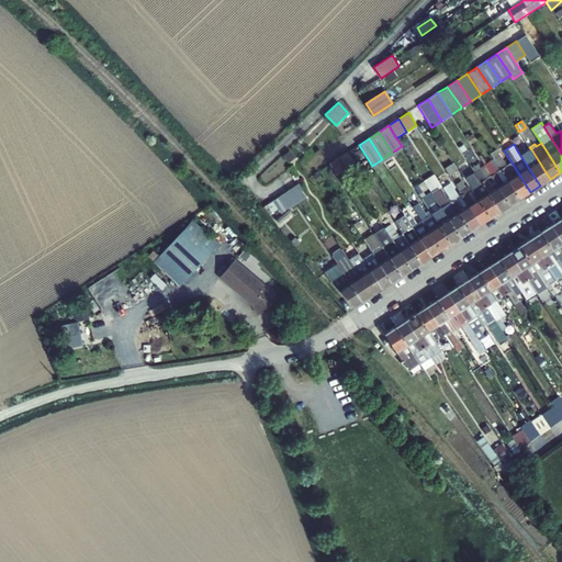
[(402,146),(392,153),(394,156),(404,149),(402,146)]
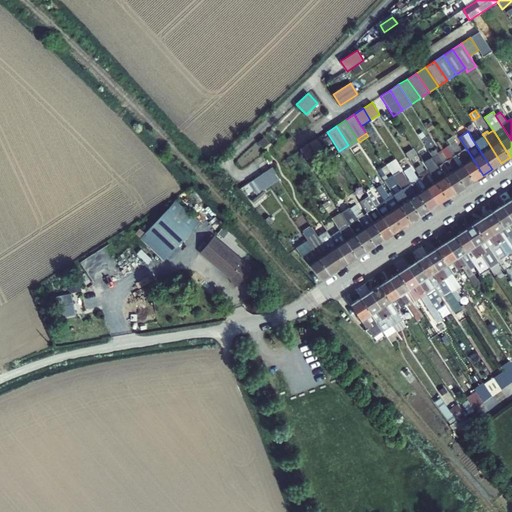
[(492,169),(501,163),(484,136),(480,139),(476,133),(471,137),(492,169)]
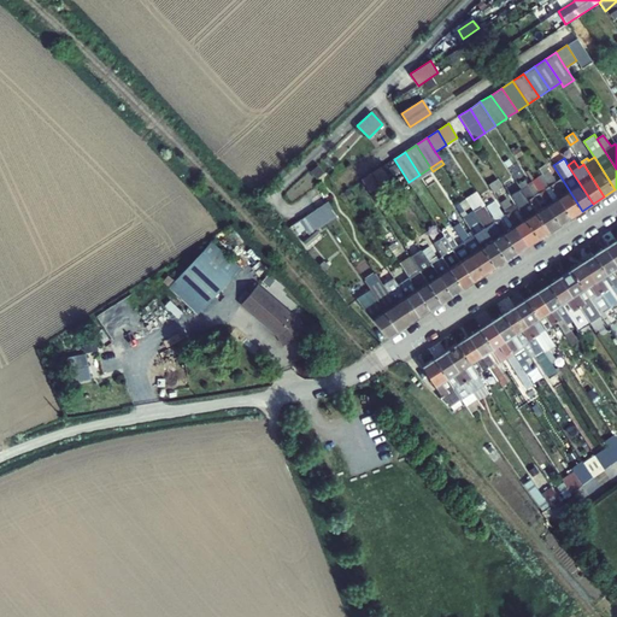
[(542,174),(571,218),(582,211),(562,178),(557,182),(545,164),(539,169),(542,174)]
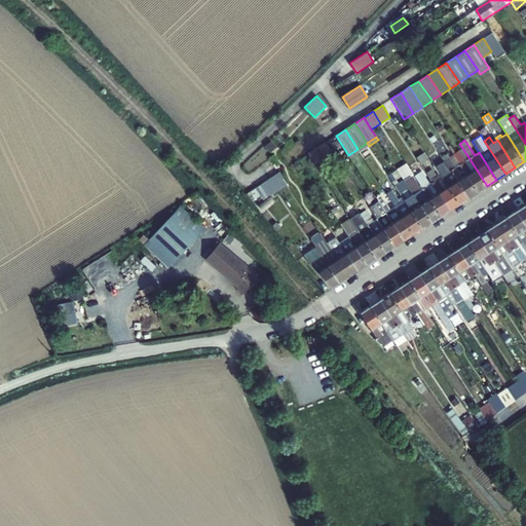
[(335,157),(326,142),(317,147),(328,162),(335,157)]
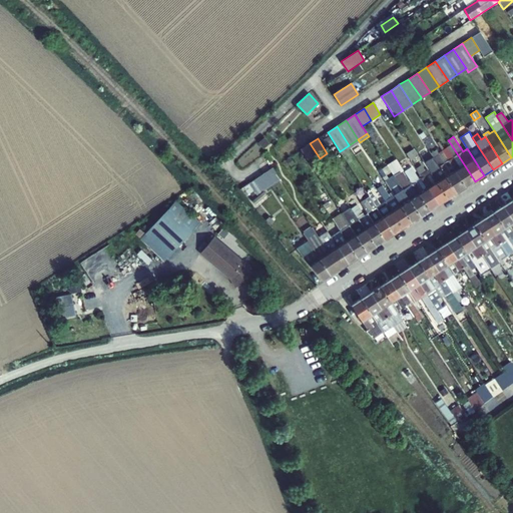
[(358,139),(349,145),(351,147),(360,142),(358,139)]
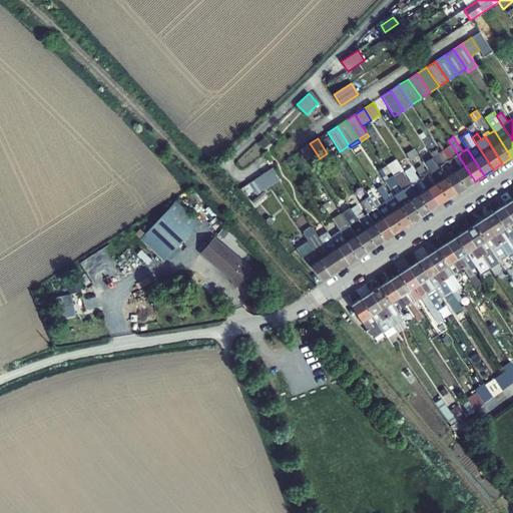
[(443,152),(466,187),(475,181),(451,144),(445,149),(439,141),(437,142),(443,152)]
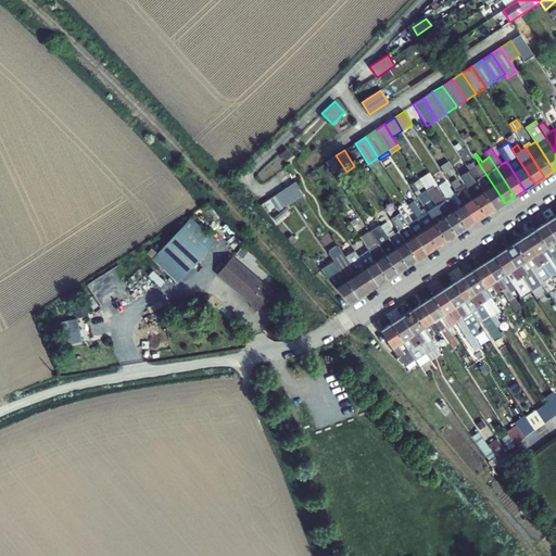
[(342,167),(336,155),(326,162),(332,174),(342,167)]
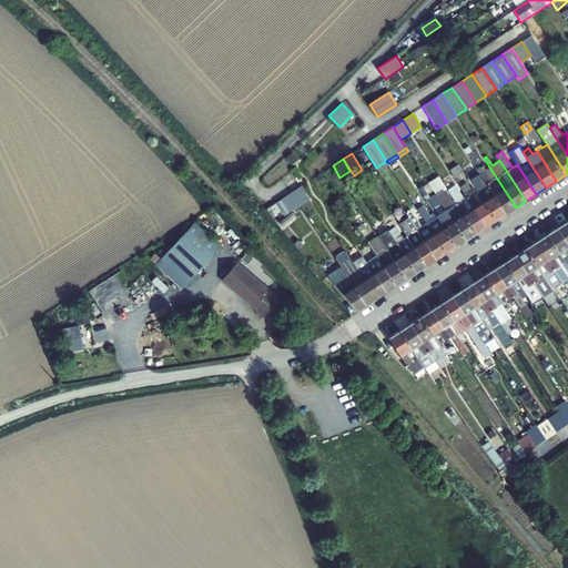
[(386,161),(376,168),(378,170),(388,163),(386,161)]
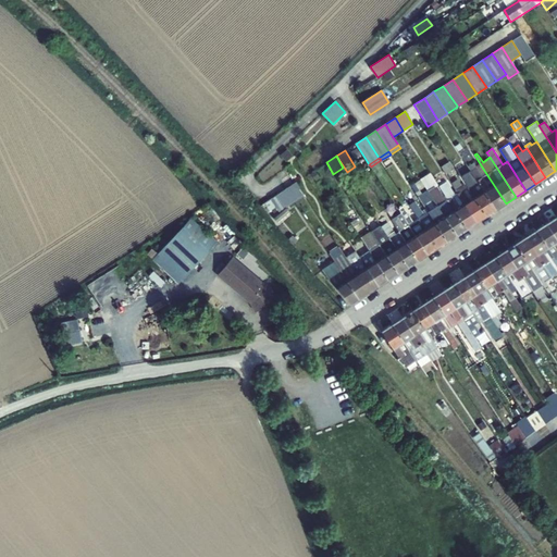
[(448,162),(441,166),(445,174),(453,170),(448,162)]
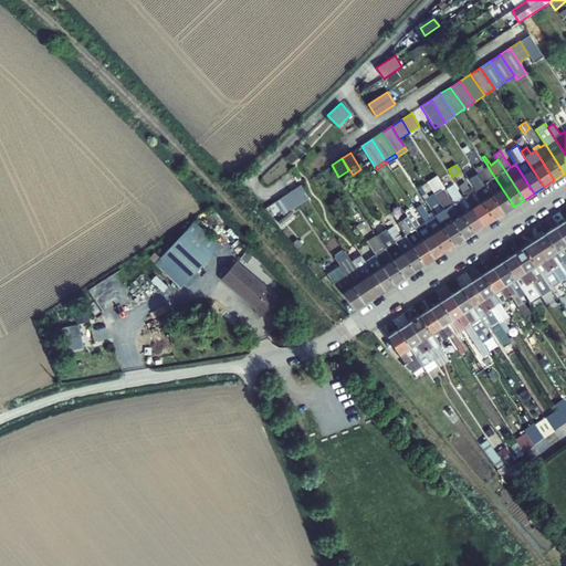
[(479,173),(504,212),(514,207),(489,168),(484,170),(481,166),(475,169),(479,173)]
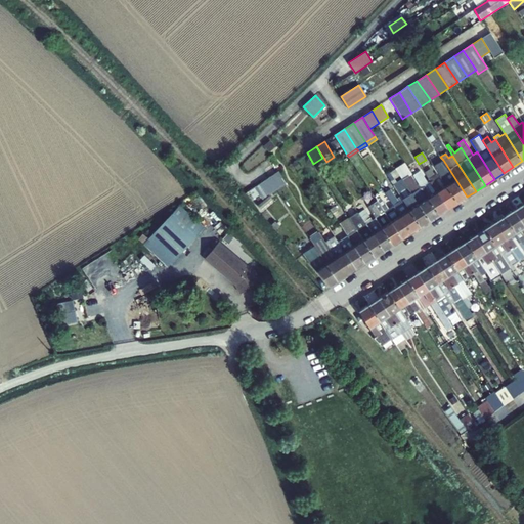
[(437,172),(457,203),(467,197),(443,160),(434,166),(437,172)]
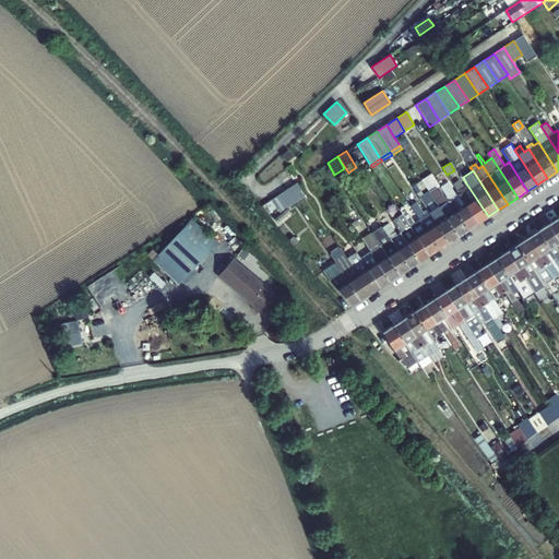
[(440,206),(459,236),(468,229),(450,200),(447,202),(429,176),(423,180),(440,206)]
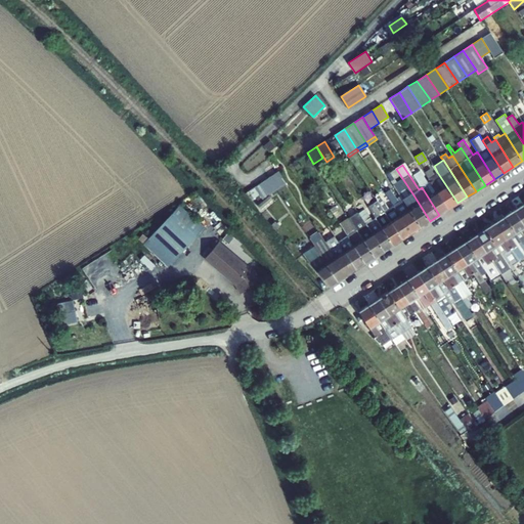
[(429,178),(448,209),(457,203),(437,172),(435,174),(431,168),(424,172),(429,178)]
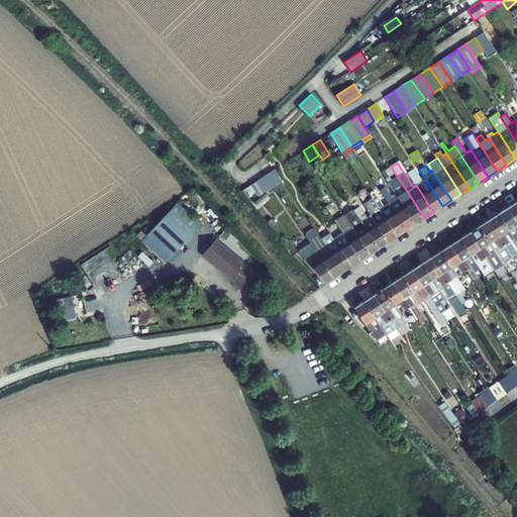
[(416,185),(433,212),(442,206),(423,176),(420,178),(414,168),(408,173),(416,185)]
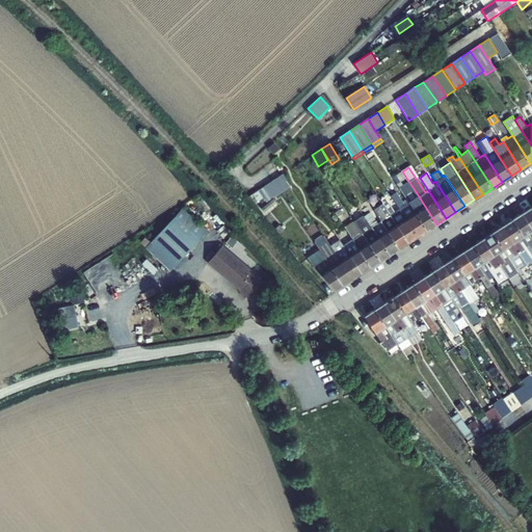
[(284,174),(274,180),(282,191),(291,185),(284,174)]
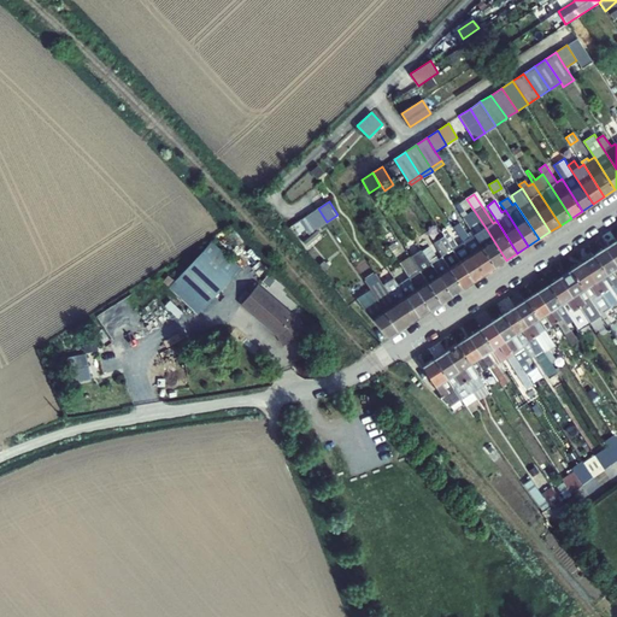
[(318,209),(300,219),(307,231),(309,234),(327,222),(318,209)]
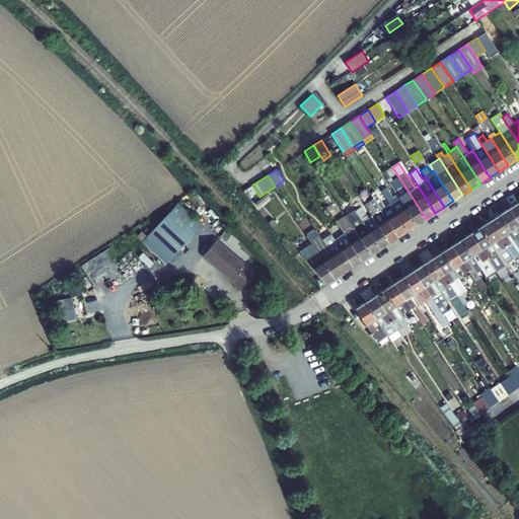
[(399,198),(417,225),(426,219),(409,192),(404,195),(392,176),(387,179),(399,198)]
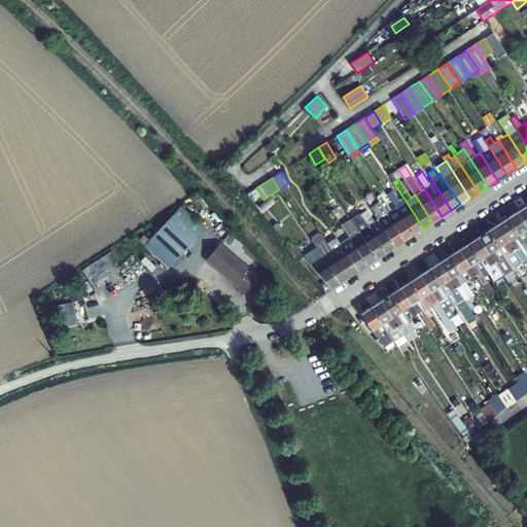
[(262,198),(256,187),(251,191),(257,201),(262,198)]
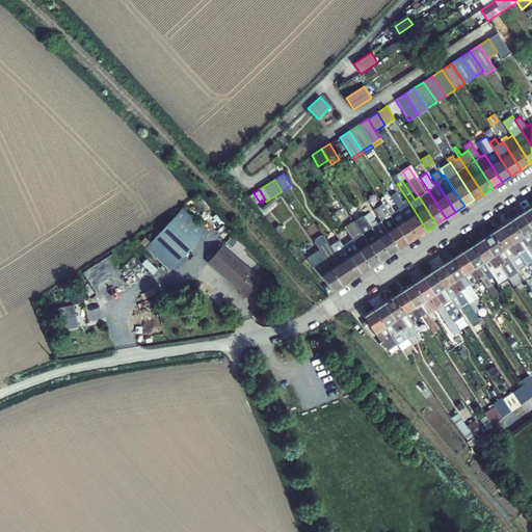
[(400,209),(418,237),(427,231),(409,203),(404,206),(396,192),(391,195),(400,209)]
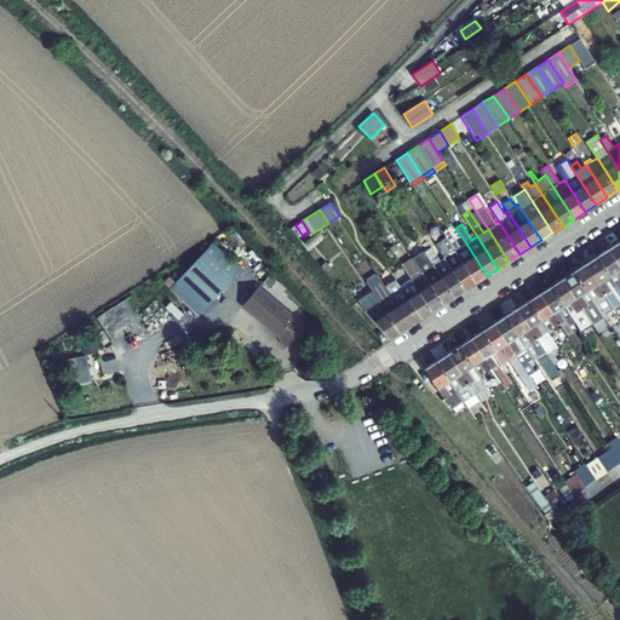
[(455,251),(476,282),(487,276),(466,244),(460,247),(449,229),(443,233),(447,237),(455,251)]
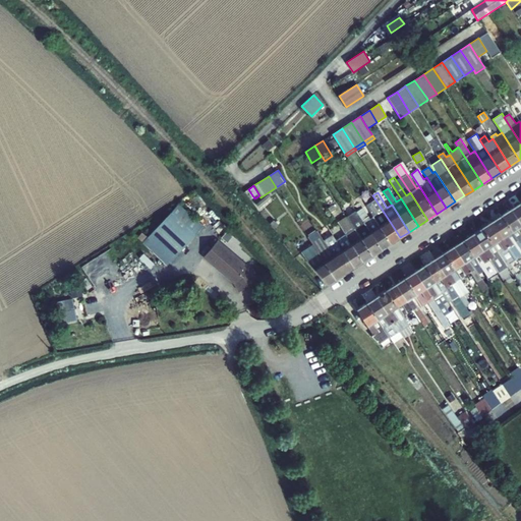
[(371,201),(379,213),(383,211),(375,199),(371,201)]
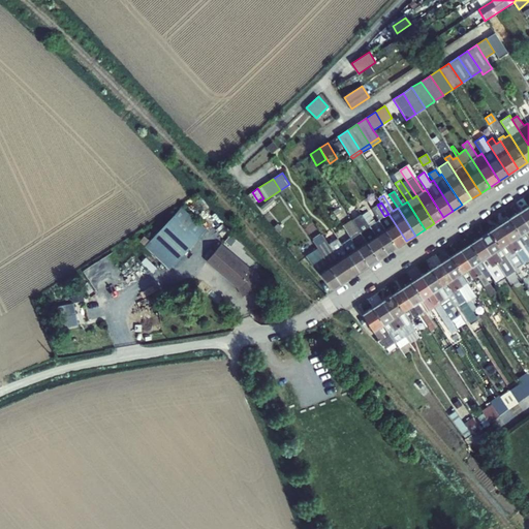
[(397,247),(406,241),(389,214),(384,216),(377,205),(371,209),(372,209),(397,247)]
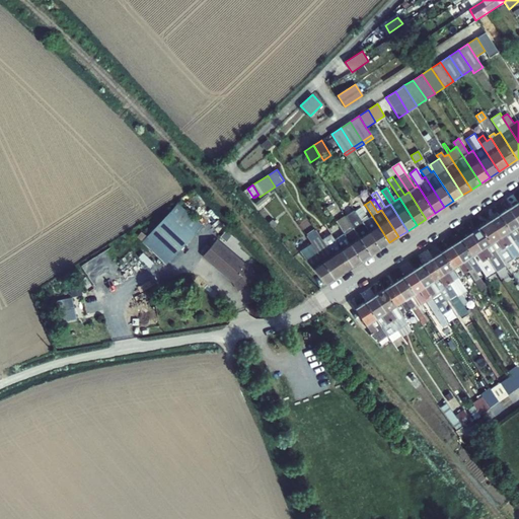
[(518,202),(509,208),(518,223),(518,202)]
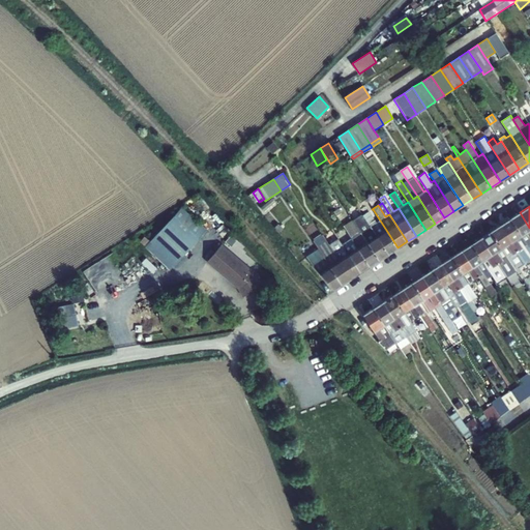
[(206,230),(181,208),(150,242),(145,237),(140,242),(146,247),(145,248),(170,270),(206,230)]
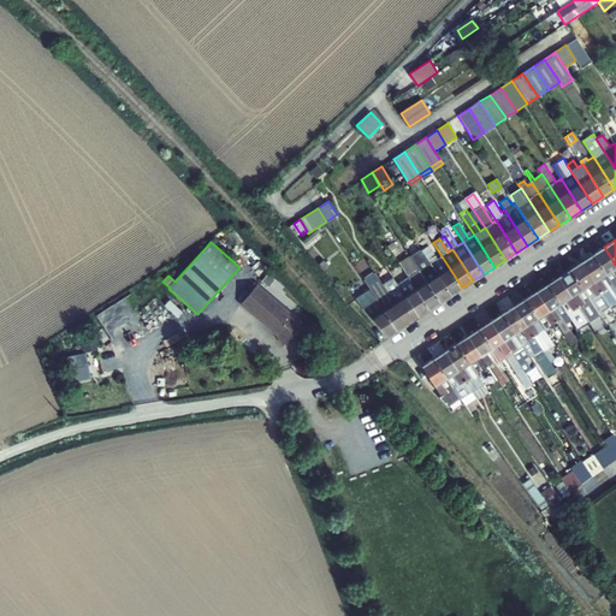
[(422,250),(451,295),(462,288),(433,243),(422,250)]
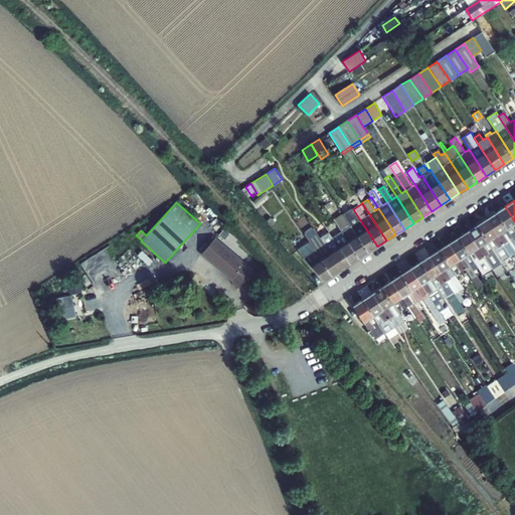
[(514,221),(505,206),(496,213),(514,241),(514,221)]
